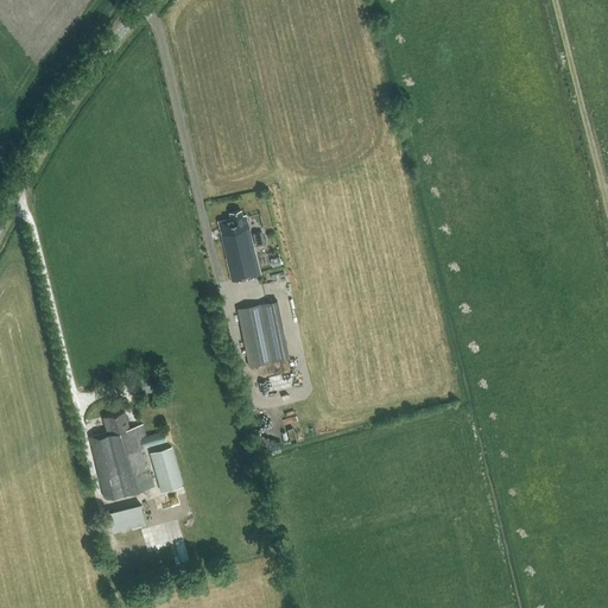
[(260,274),(255,255),(246,215),(242,216),(241,210),(230,213),(232,219),(219,222),(221,232),(220,232),(232,280),(260,274)]
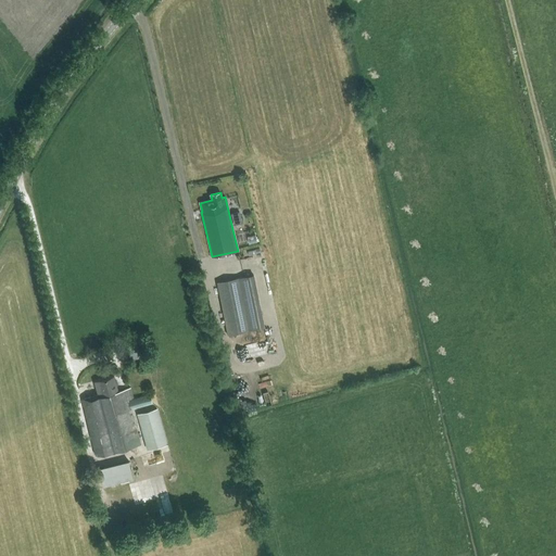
[(234,213),(237,223),(244,220),(241,211),(234,213)]
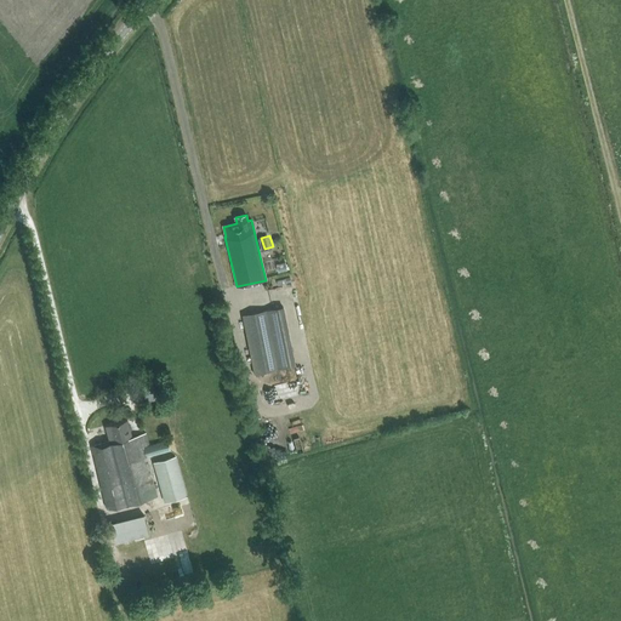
[(279,369),(267,309),(241,314),(254,374),(279,369)]
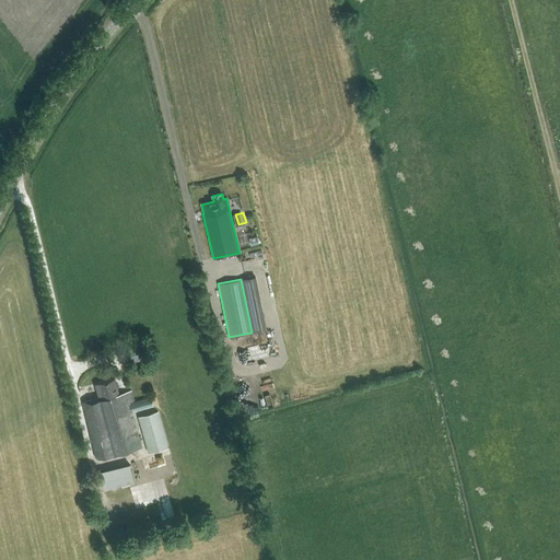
[(133,346),(133,359),(144,359),(144,346),(133,346)]
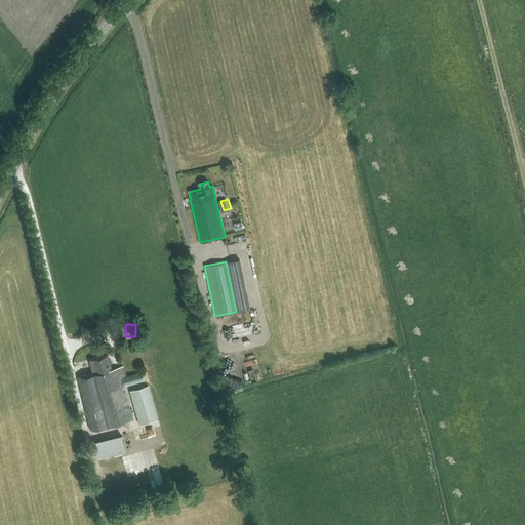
[(90,430),(130,420),(132,419),(124,386),(144,380),(142,371),(126,375),(123,365),(112,368),(108,354),(89,359),(92,372),(78,376),(90,430)]
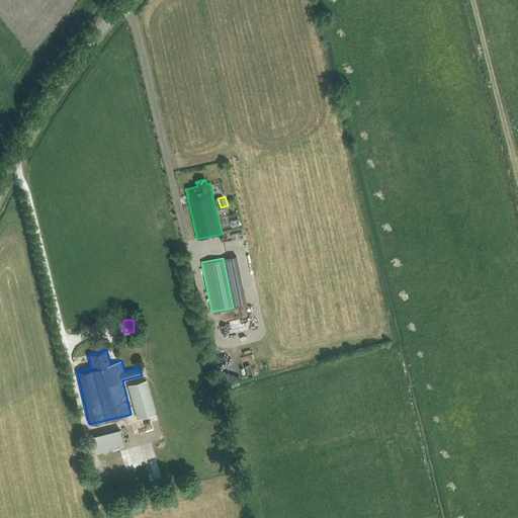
[(157,413),(147,379),(127,385),(138,419),(157,413)]
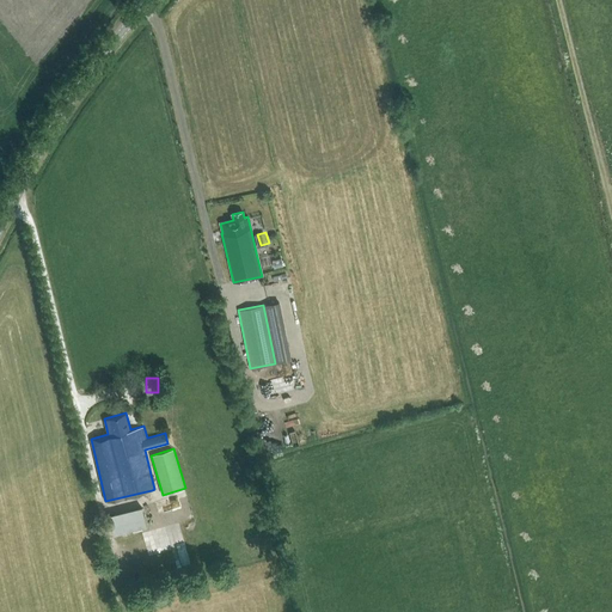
[(141,507),(108,515),(112,534),(146,526),(141,507)]
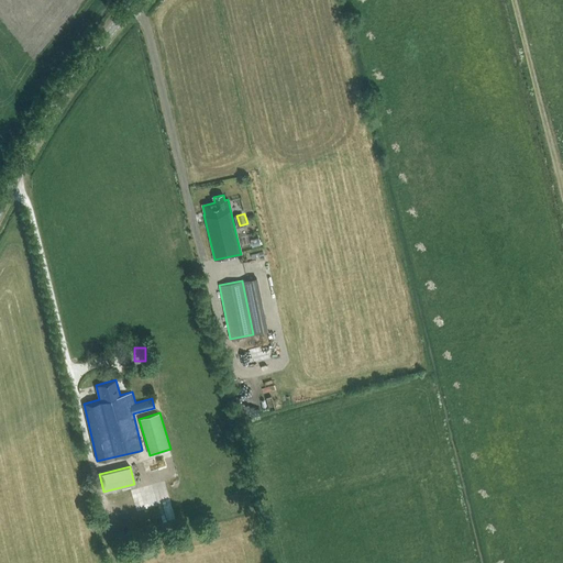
All buildings are outlined.
